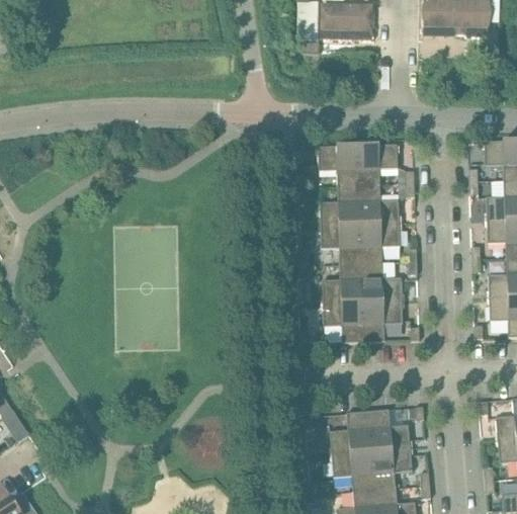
[(465,26),(487,26),(488,0),(426,0),(426,25),(455,25),(455,33),(465,33),(465,26)]
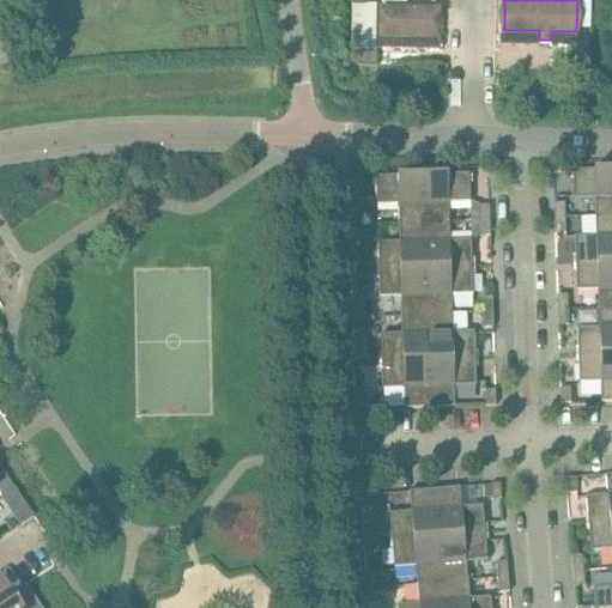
[(582,0),(581,23),(591,24),(592,0),(582,0)]
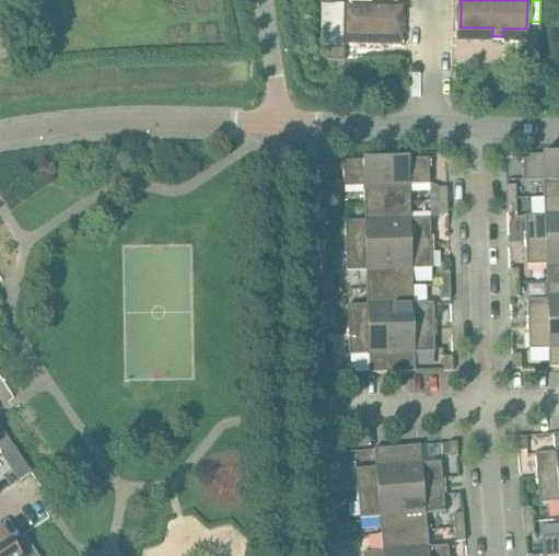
[(322,12),(321,45),(322,45),(342,45),(342,2),(335,2),(322,2),(322,12)]
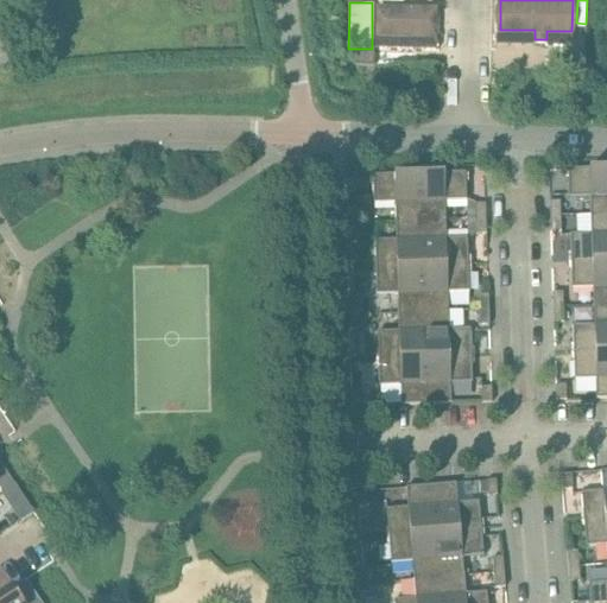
[(436,6),(379,5),(378,33),(436,36),(436,6)]
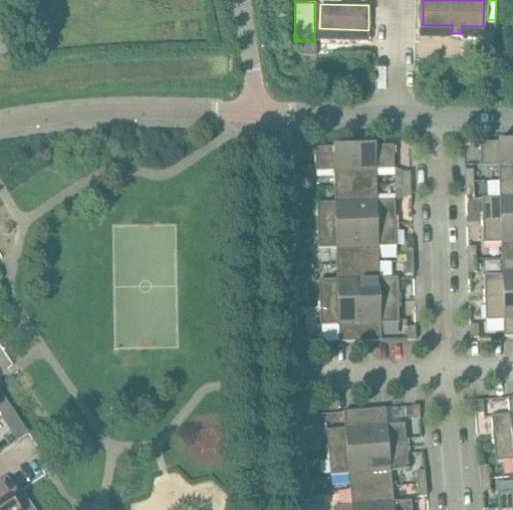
[(294,53),(316,53),(316,41),(314,41),(295,41),(294,41),(294,53)]
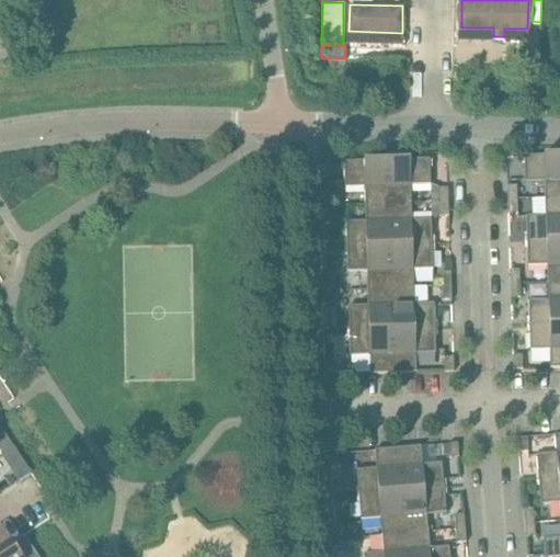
[(540,49),(516,49),(516,61),(540,63),(540,49)]
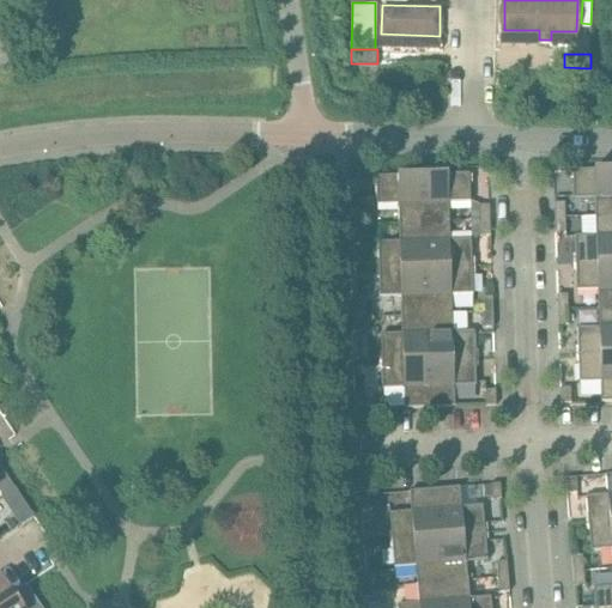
[(597,213),(611,212),(611,165),(574,166),(574,195),(595,195),(597,213)]
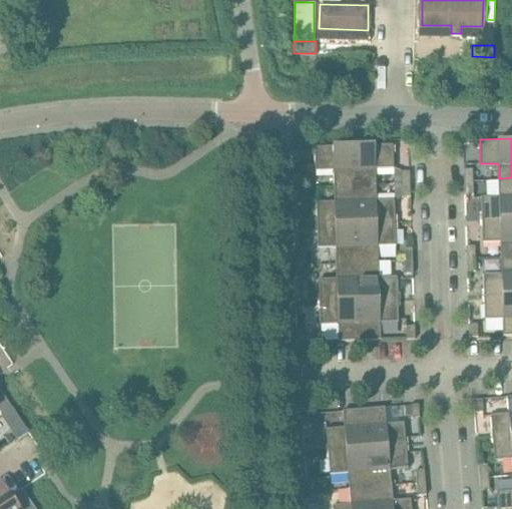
[(356,183),(377,182),(376,167),(394,166),(394,142),(354,143),(356,183)]
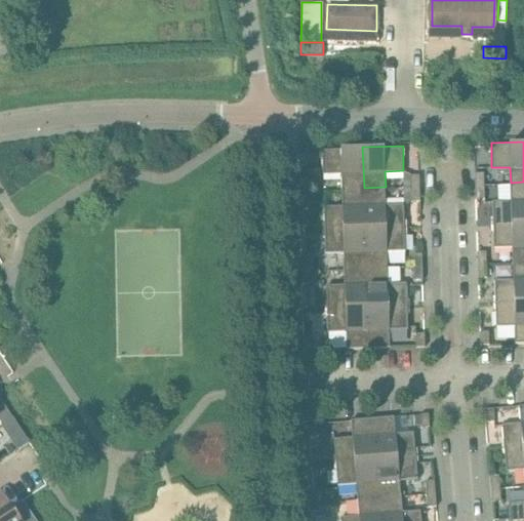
[(362,147),(322,148),(323,172),(341,172),(341,188),(364,188),(362,147)]
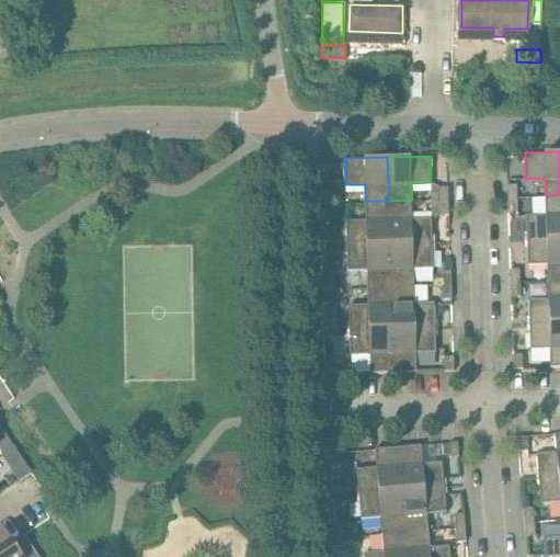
[(507,183),(509,196),(517,196),(517,182),(507,183)]
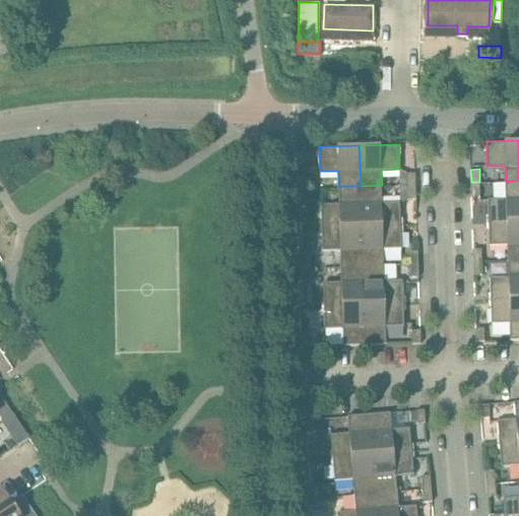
[(407,172),(407,184),(416,184),(415,171),(407,172)]
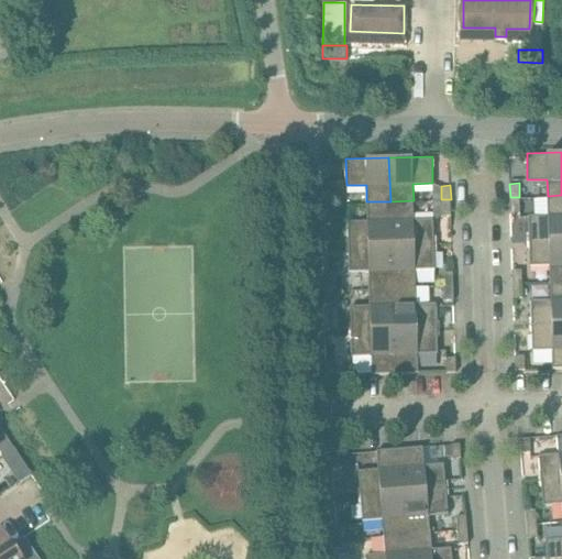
[(321,189),(321,204),(331,203),(330,189),(321,189)]
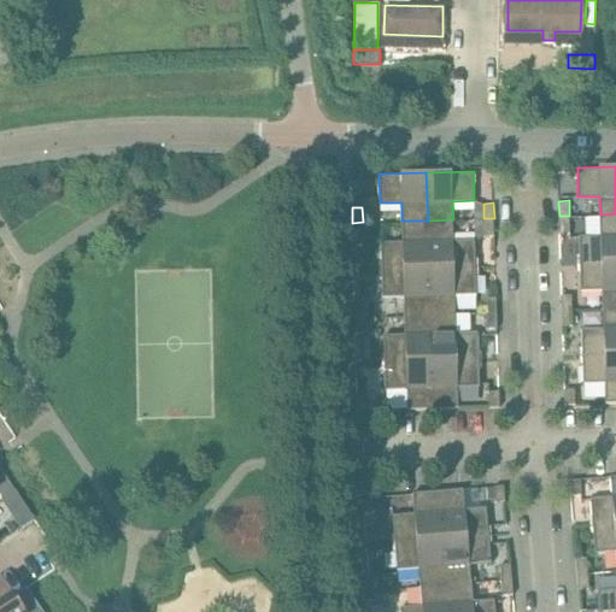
[(579,234),(580,262),(615,260),(615,213),(600,215),(600,234),(579,234)]
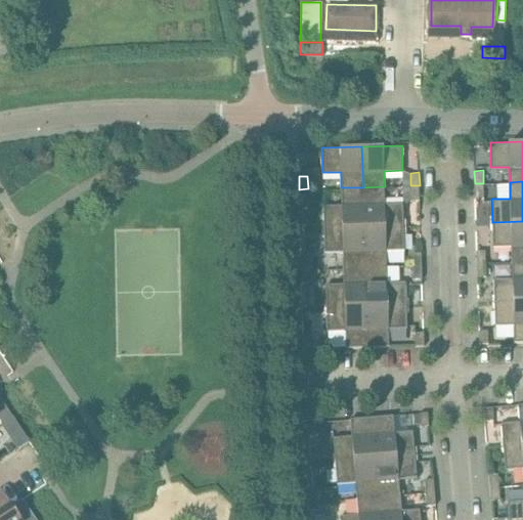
[(484,197),(483,183),(475,183),(475,197),(484,197)]
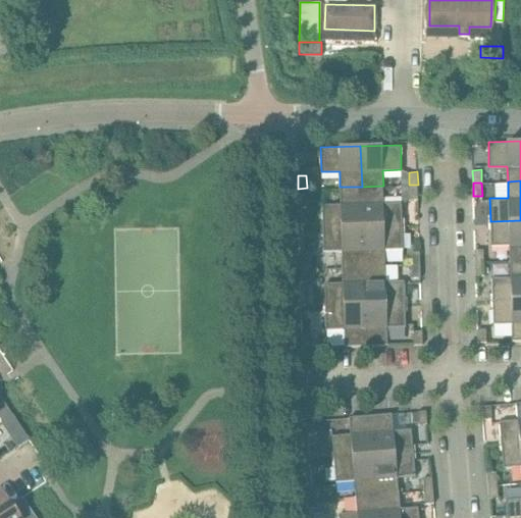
[(418,198),(418,185),(409,185),(409,198),(418,198)]
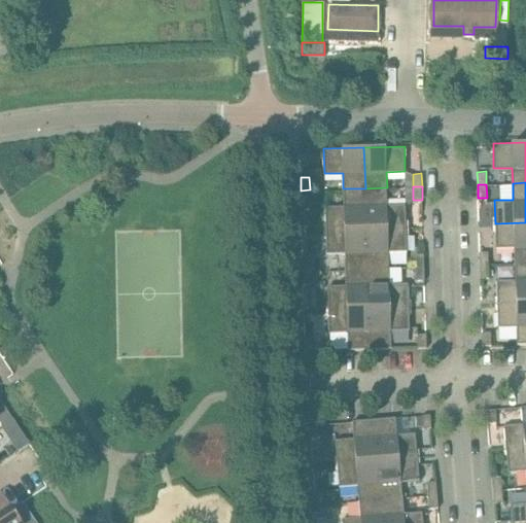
[(387,204),(387,187),(365,188),(366,228),(407,227),(406,203),(387,204)]
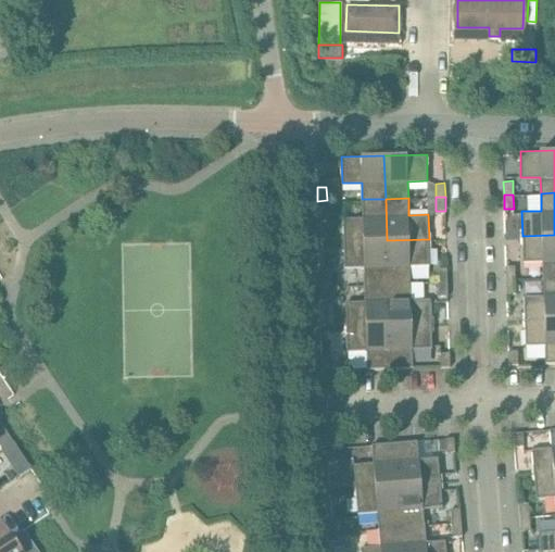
[(344,241),(387,240),(386,199),(362,199),(363,216),(343,217),(344,241)]
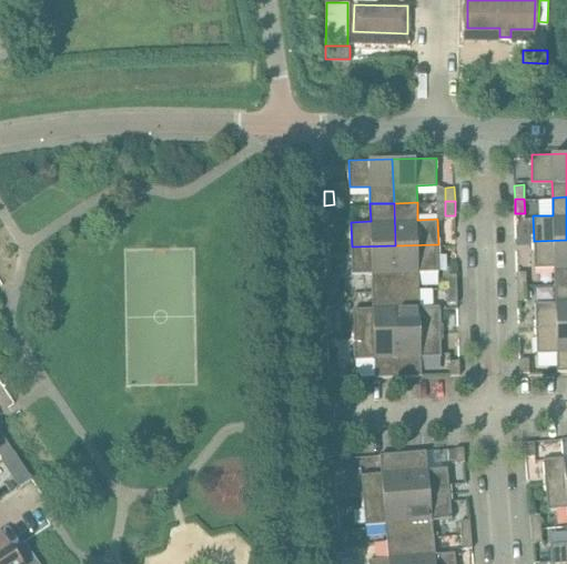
[(334,219),(334,204),(324,205),(324,219),(334,219)]
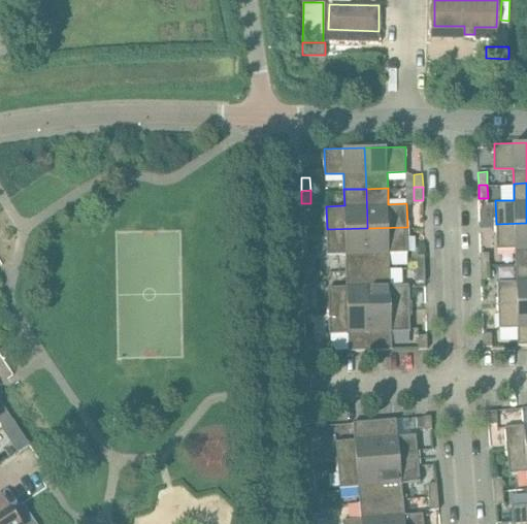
[(516,263),(526,262),(526,223),(496,224),(497,248),(516,247),(516,263)]
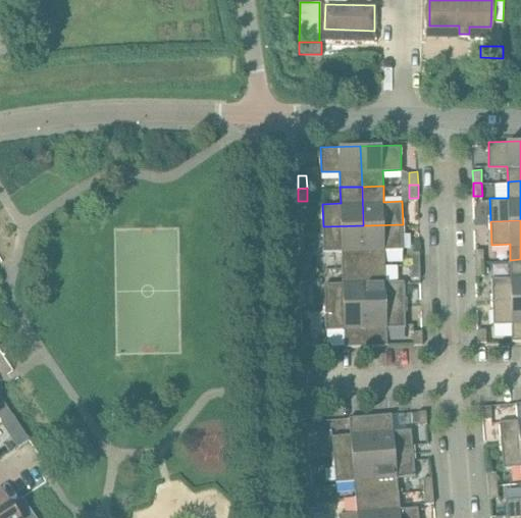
[(404,248),(403,224),(363,225),(364,265),(385,264),(384,248),(404,248)]
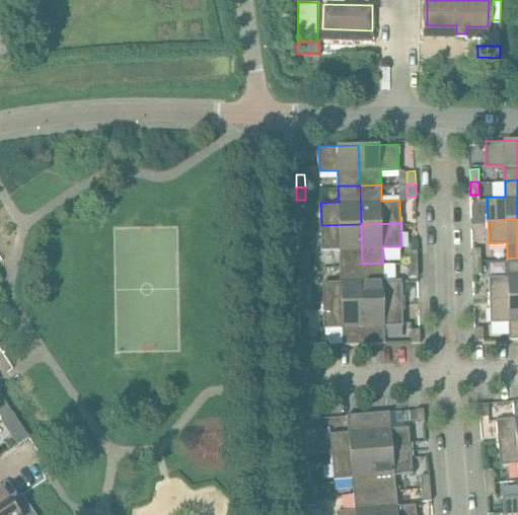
[(341,264),(362,264),(361,224),(321,225),(321,248),(340,248),(341,264)]
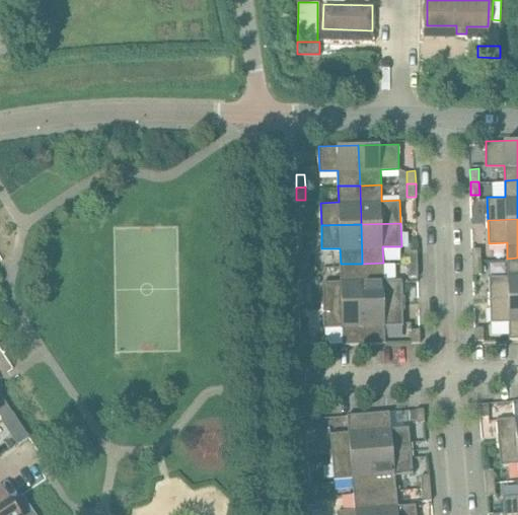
[(472,246),(472,260),(482,260),(482,246),(472,246)]
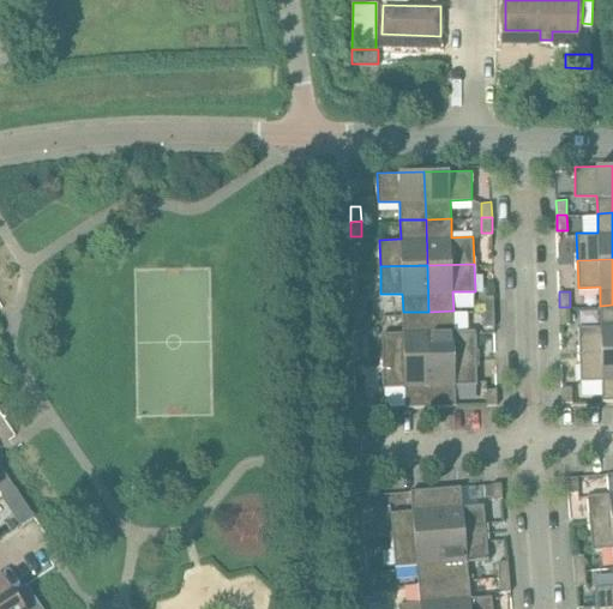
[(484,294),(484,309),(494,309),(494,294),(484,294)]
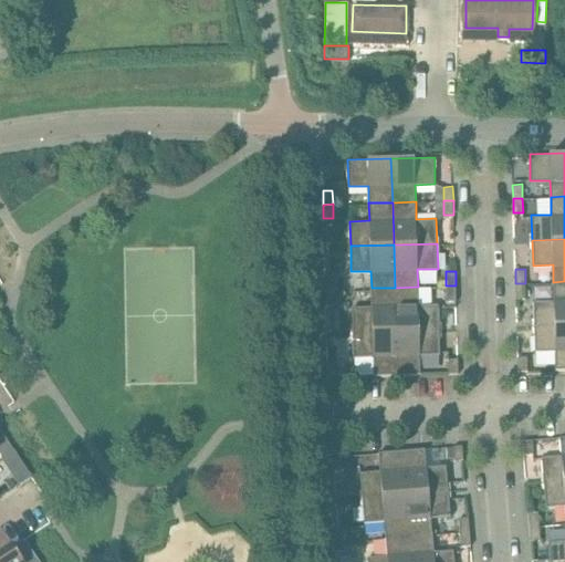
[(325,276),(325,289),(335,289),(335,276),(325,276)]
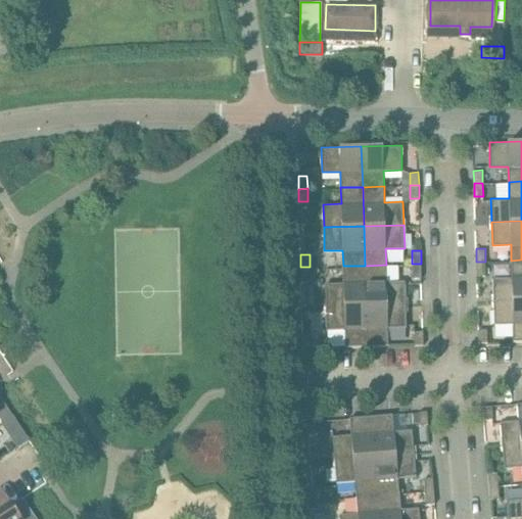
[(493,300),(521,298),(521,260),(511,261),(512,276),(493,277),(493,300)]
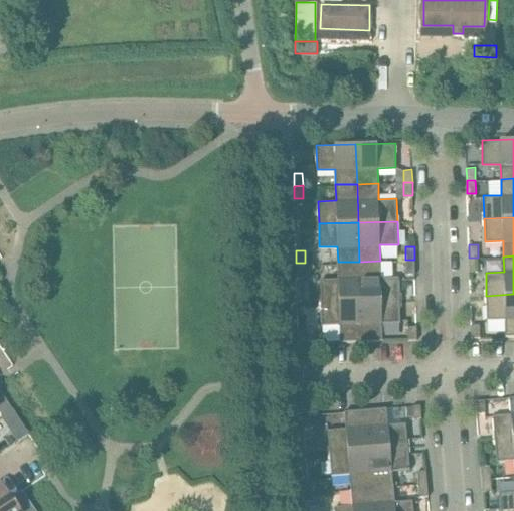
[(478,270),(478,258),(469,258),(470,271),(478,270)]
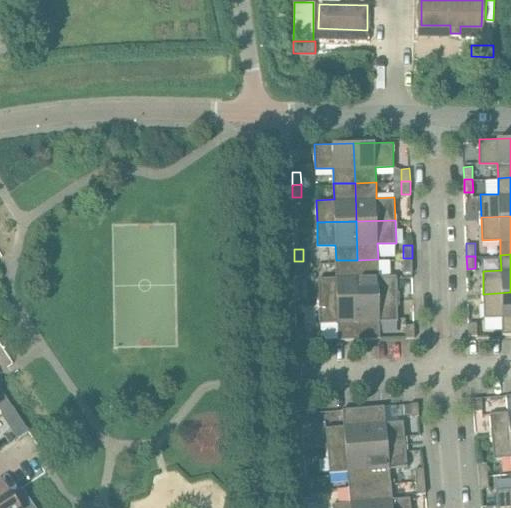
[(412,270),(412,258),(403,258),(404,271),(412,270)]
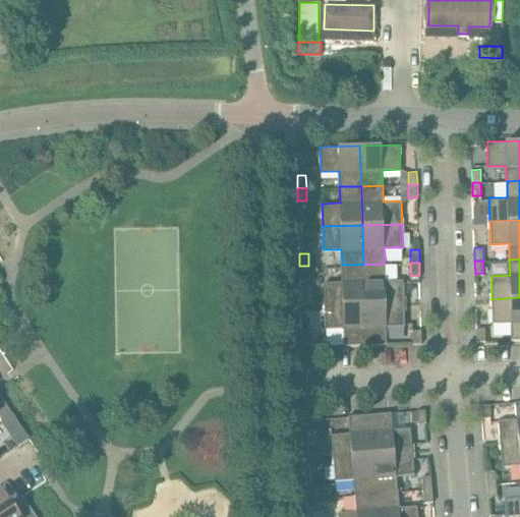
[(385,264),(363,265),(364,303),(404,302),(404,279),(385,280),(385,264)]
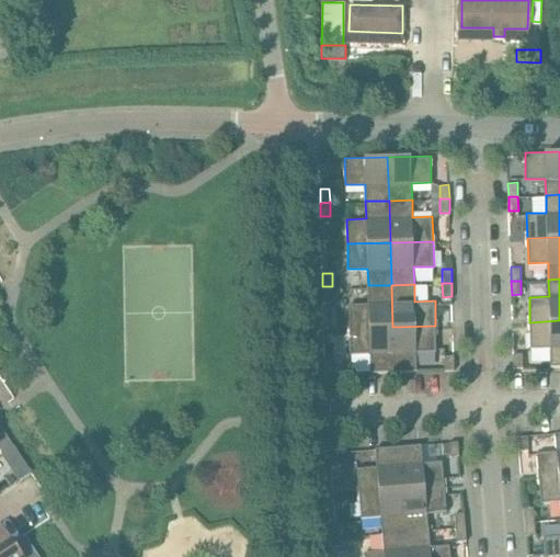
[(350,328),(392,327),(391,285),(368,285),(368,303),(349,304),(350,328)]
